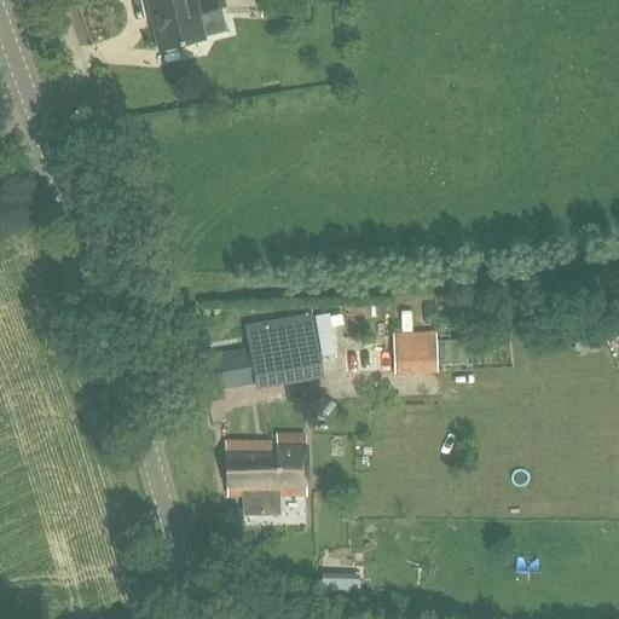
[(149,0),(162,50),(203,39),(196,13),(225,6),(223,0),(149,0)]
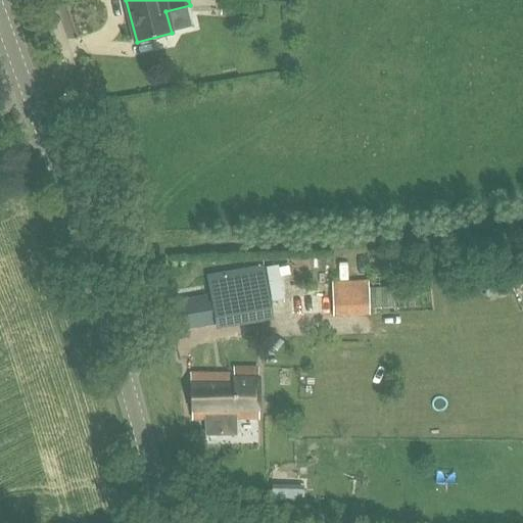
[(182,329),(217,323),(216,317),(272,306),(265,267),(206,277),(210,295),(177,300),(182,329)]
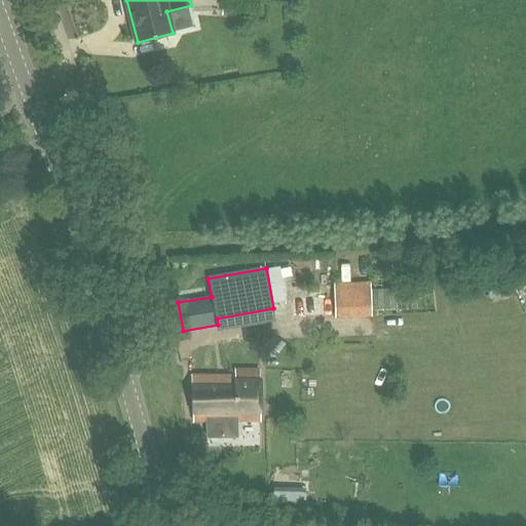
[(515,294),(512,277),(486,283),(490,299),(515,294)]
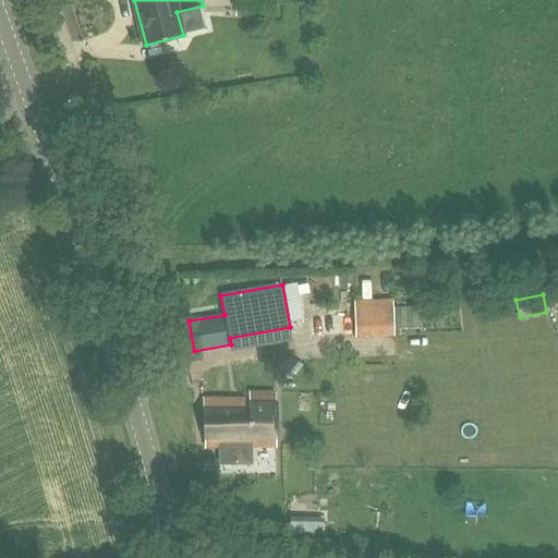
[(403,299),(366,300),(367,336),(403,336),(403,299)]
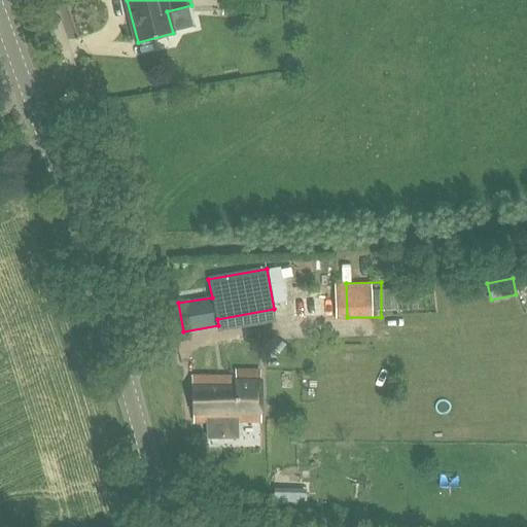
[(194,422),(261,422),(260,369),(236,370),(236,376),(192,376),(194,422)]
